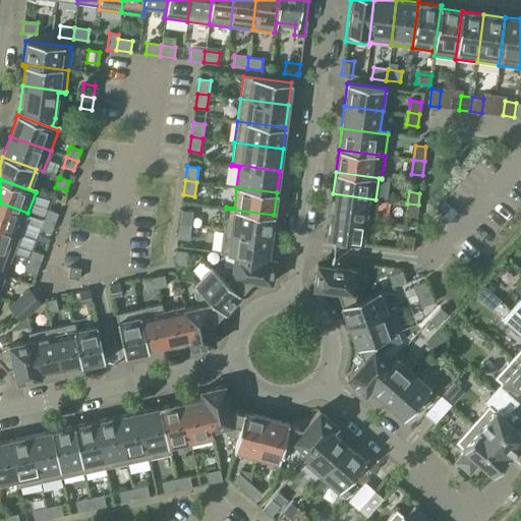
[(333,193),(330,216),(372,221),(375,199),(333,193)]
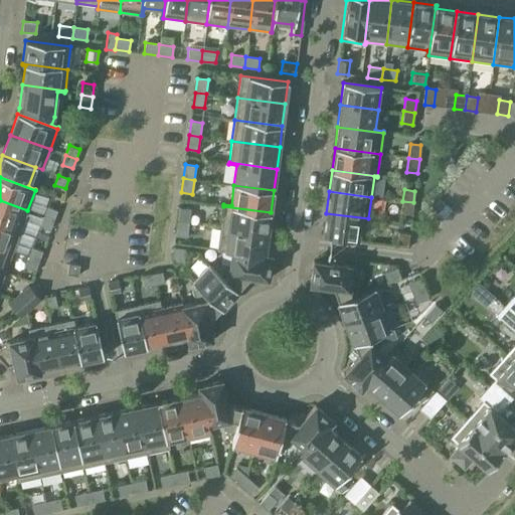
[(0,200),(0,223),(20,231),(27,210),(0,200)]
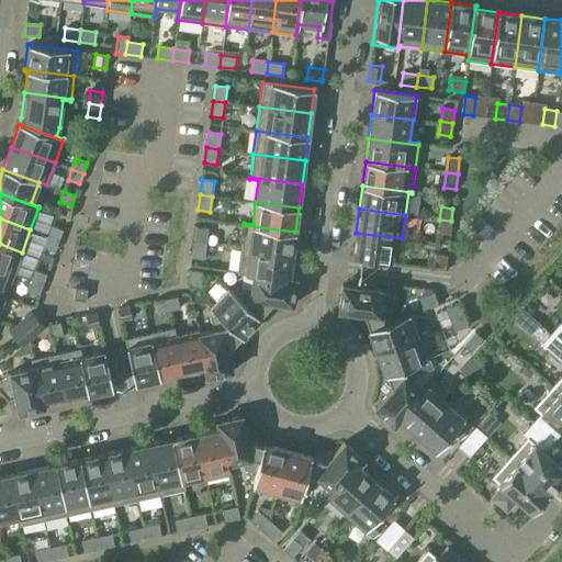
[(451,221),(439,220),(437,233),(449,234),(451,221)]
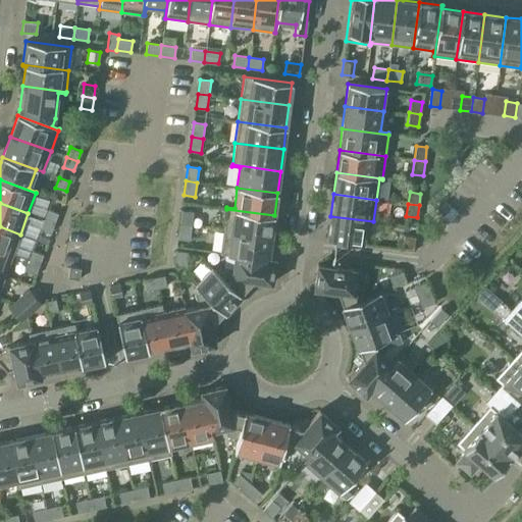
[(226,209),(223,230),(271,237),(274,215),(226,209)]
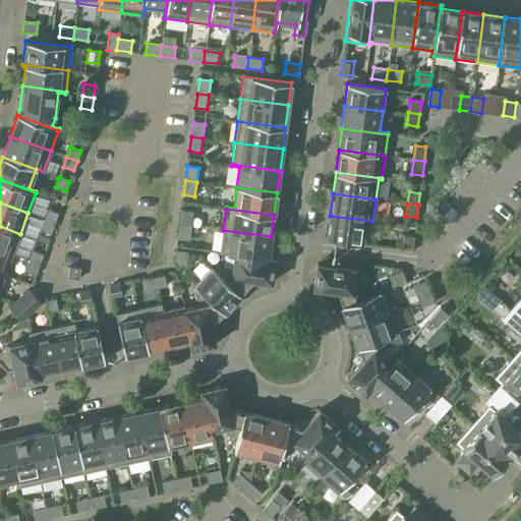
[(47,210),(44,219),(54,223),(58,213),(47,210)]
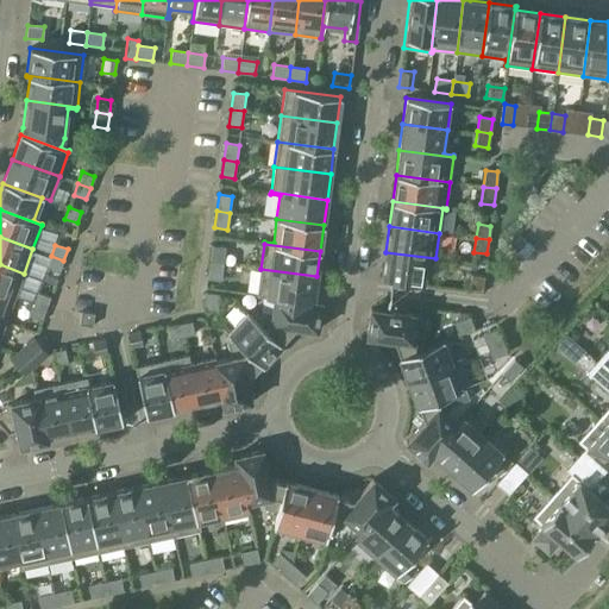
[(213,245),(211,262),(223,264),(225,248),(213,245)]
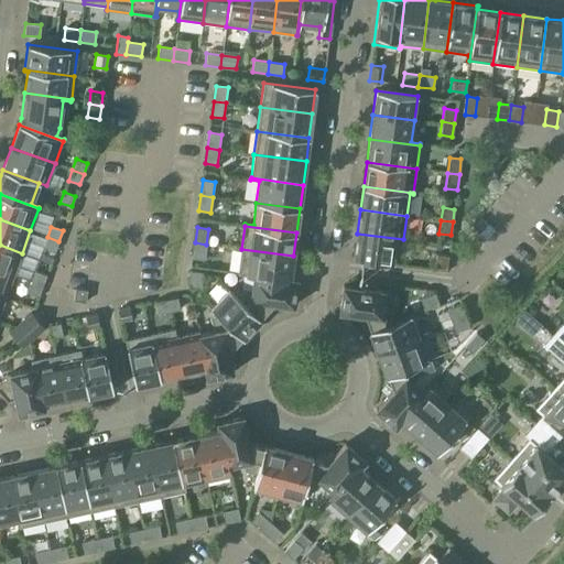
[(403,239),(357,234),(354,258),(361,259),(360,261),(362,261),(362,259),(392,263),(396,240),(403,241),(403,239)]
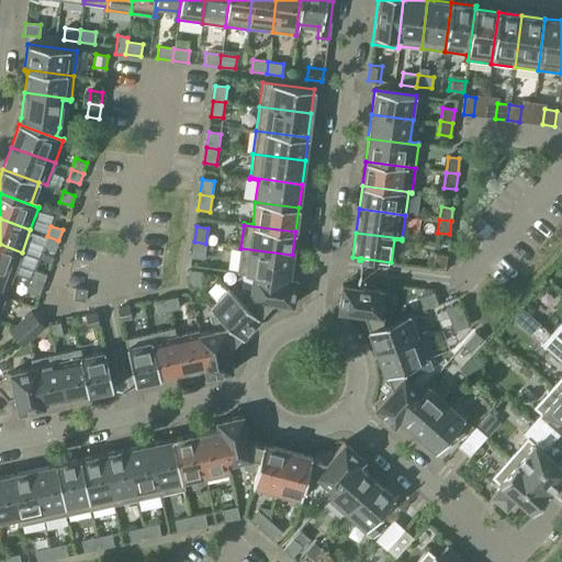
[(58,240),(47,236),(44,247),(55,250),(58,240)]
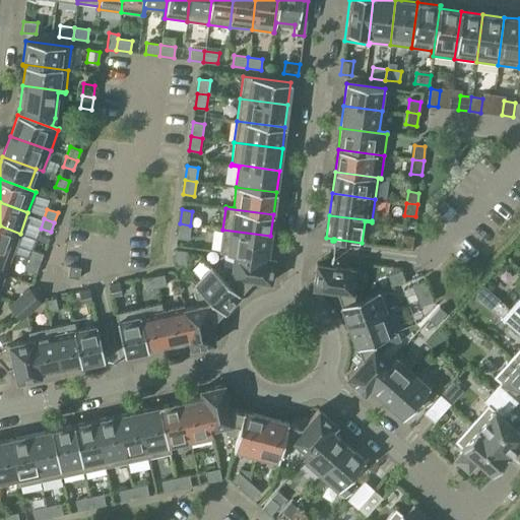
[(190,225),(180,223),(178,238),(189,240),(190,225)]
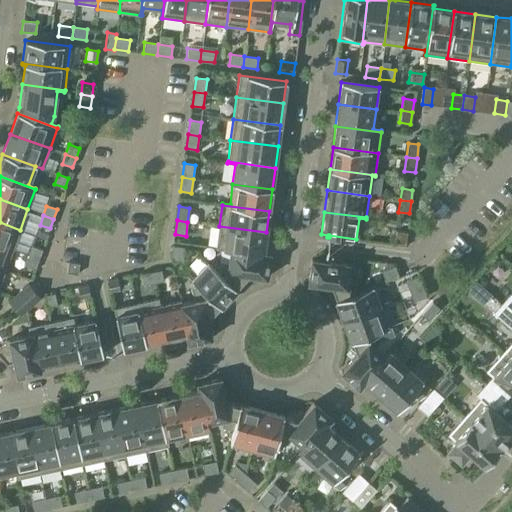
[(0,222),(0,245),(13,250),(20,230),(0,222)]
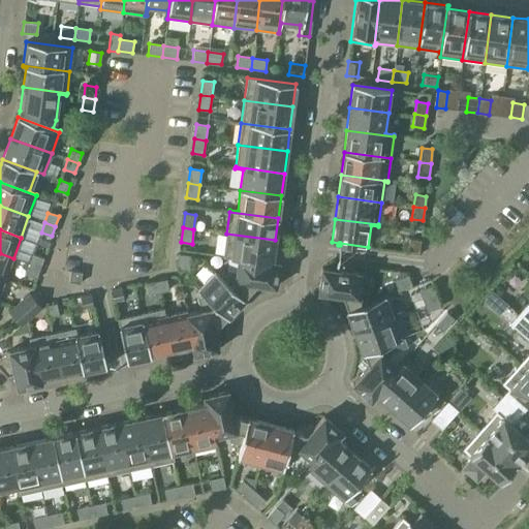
[(226,234),(223,256),(279,263),(279,262),(272,261),(275,240),(226,234)]
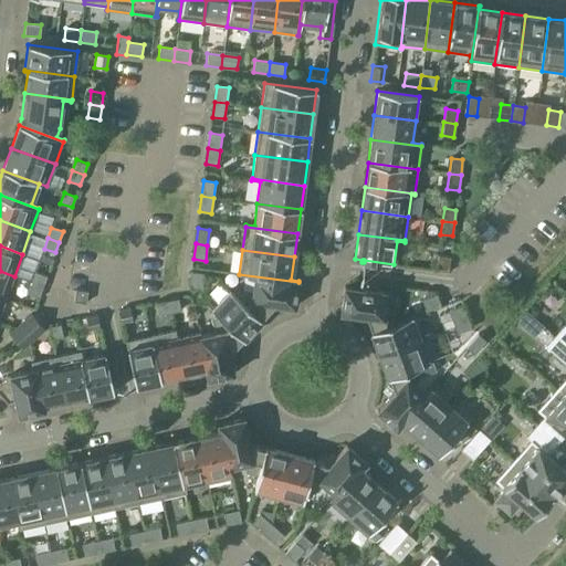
[(436,269),(448,270),(450,258),(438,255),(436,269)]
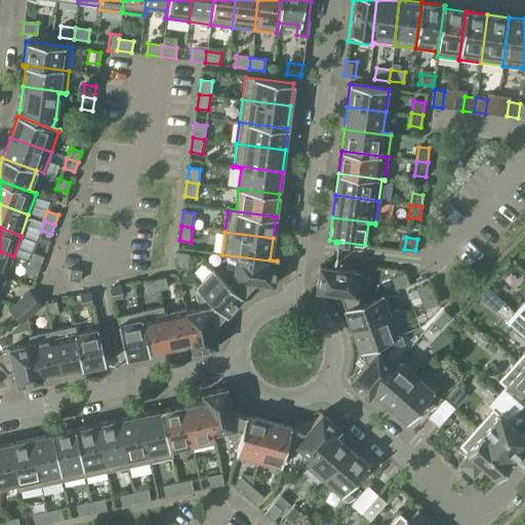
[(0,251),(0,275),(5,278),(13,256),(0,251)]
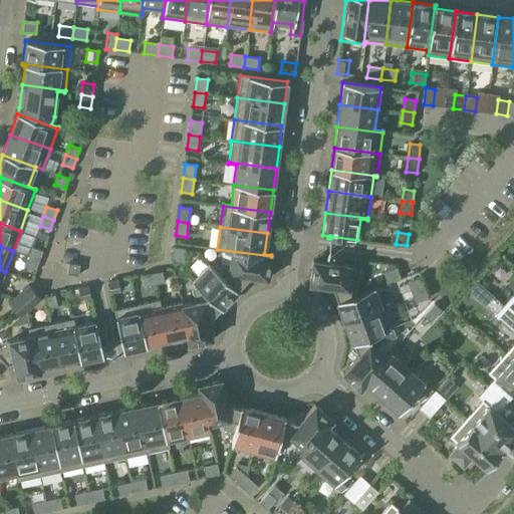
[(32,247),(28,257),(38,260),(42,251),(32,247)]
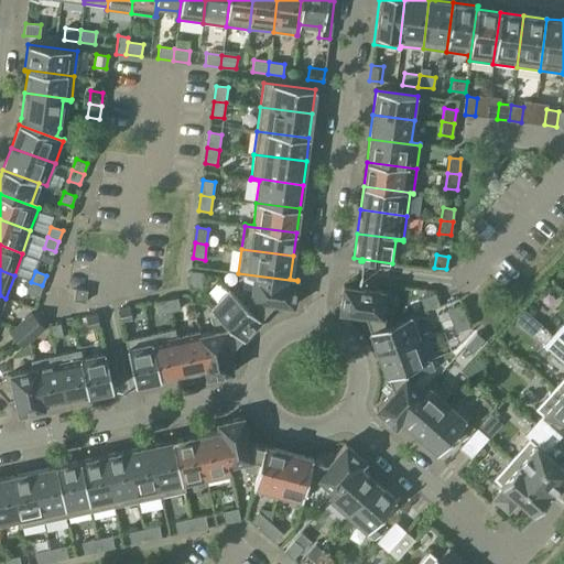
[(188,286),(201,288),(203,272),(191,271),(188,286)]
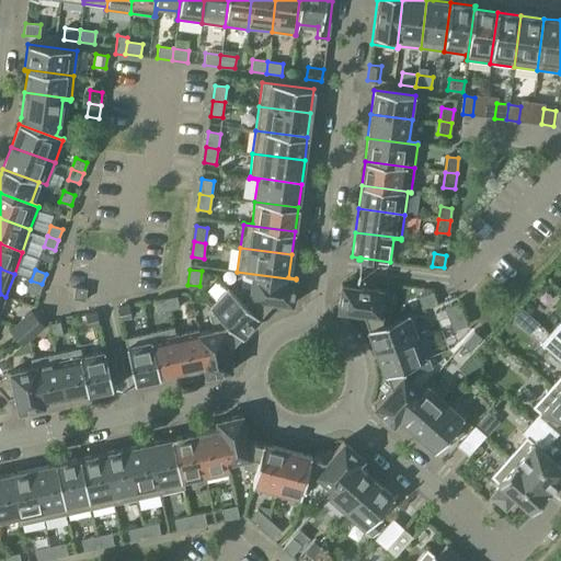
[(237,288),(232,293),(232,294),(259,318),(260,318),(259,317),(272,301),(293,305),(296,279),(237,272),(237,273),(252,275),(250,290),(237,288)]
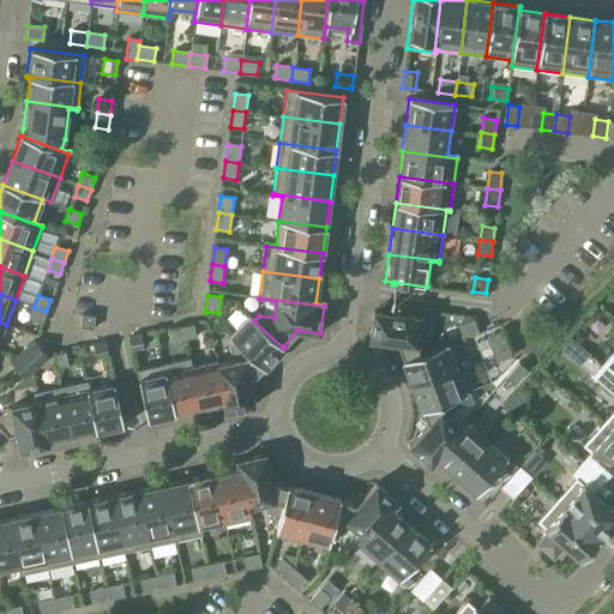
[(46,311),(34,307),(30,318),(42,323),(46,311)]
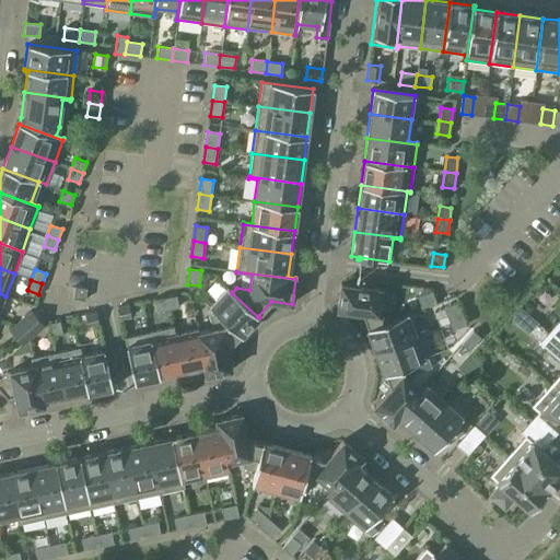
[(362,313),(368,327),(368,328),(383,323),(382,322),(388,319),(392,291),(340,283),(337,310),(362,313)]
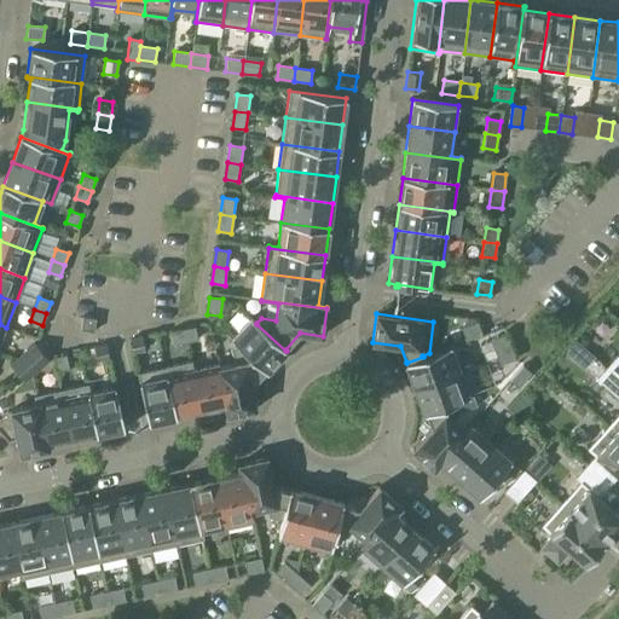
[(82,317),(80,330),(93,333),(96,318),(82,317)]
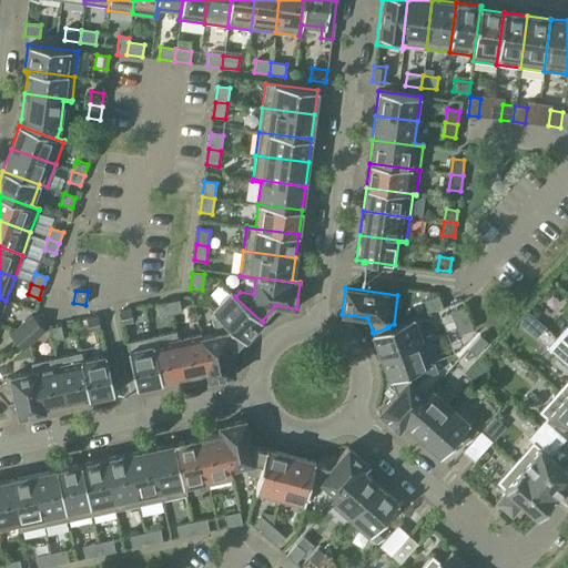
[(212,312),(217,316),(219,315),(245,341),(262,322),(235,297),(235,296),(231,292),(212,312)]
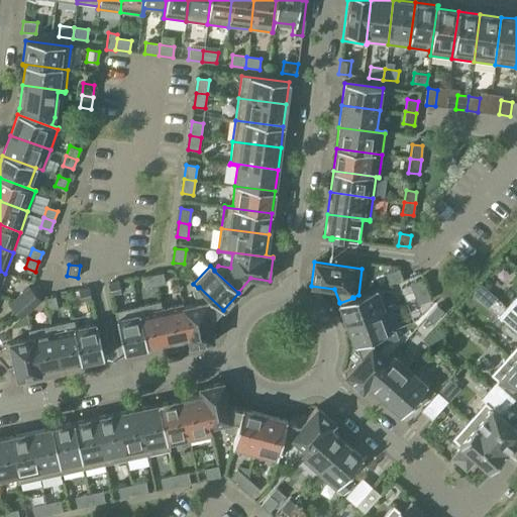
[(385,274),(389,285),(402,280),(398,270),(385,274)]
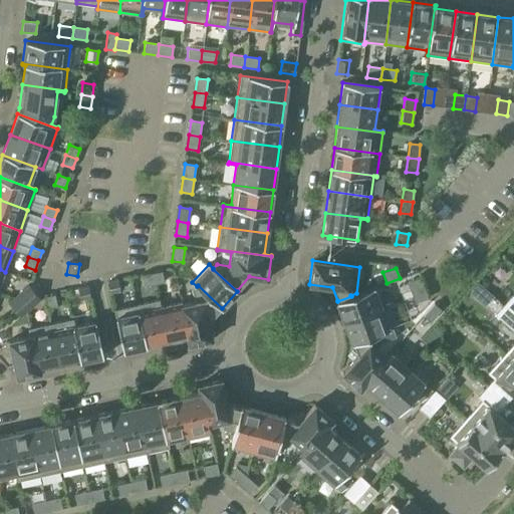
[(162,271),(152,273),(154,284),(164,282),(162,271)]
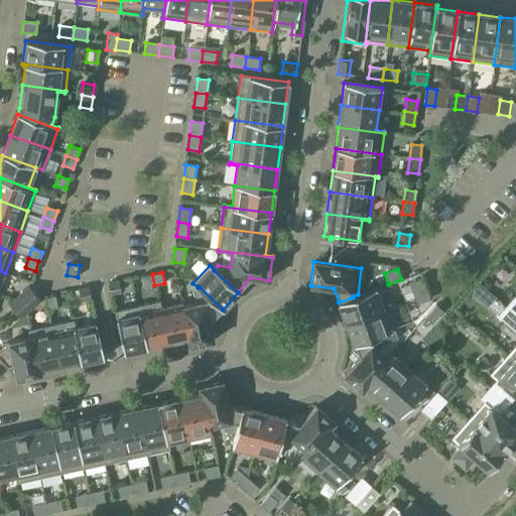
[(154,285),(152,274),(142,276),(144,287),(154,285)]
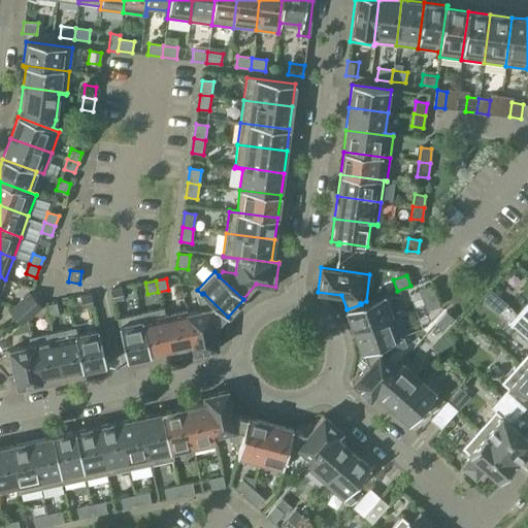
[(418,290),(422,301),(435,296),(431,285),(418,290)]
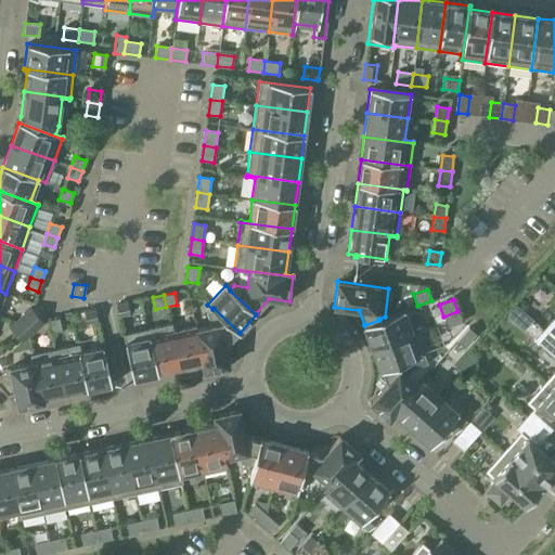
[(116,305),(118,317),(129,314),(127,302),(116,305)]
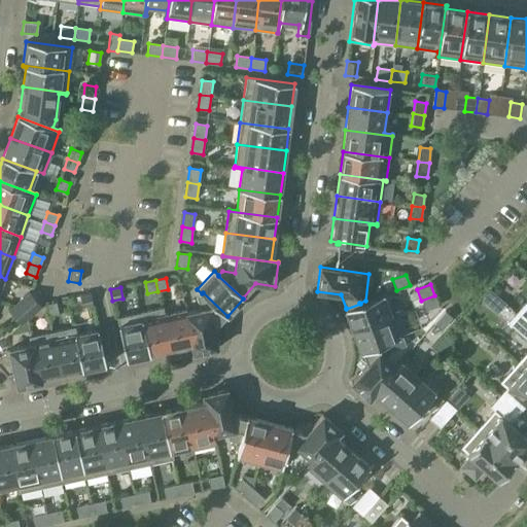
[(29,292),(19,302),(25,309),(35,300),(29,292)]
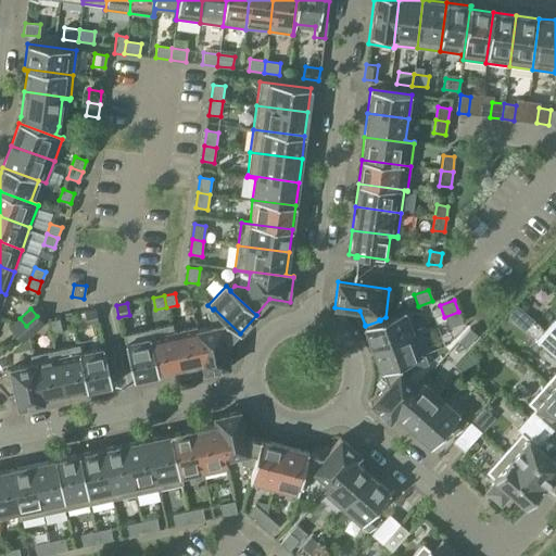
[(196,327),(196,328),(203,365),(202,365),(204,373),(229,367),(225,348),(238,333),(239,333),(240,333),(214,308),(213,310),(209,314),(212,327),(197,330),(196,327)]
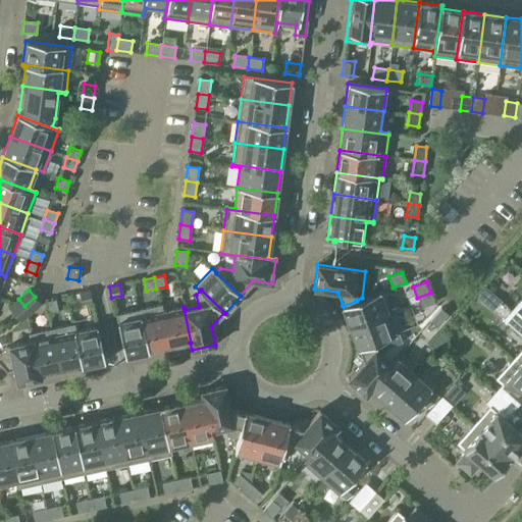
[(79,294),(82,304),(92,302),(89,291),(79,294)]
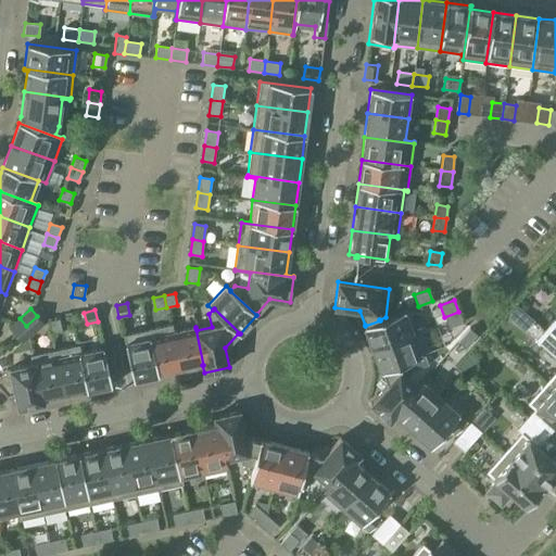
[(363,326),(371,349),(413,333),(404,311),(386,317),(379,319),(380,320),(365,326),(365,325),(363,326)]
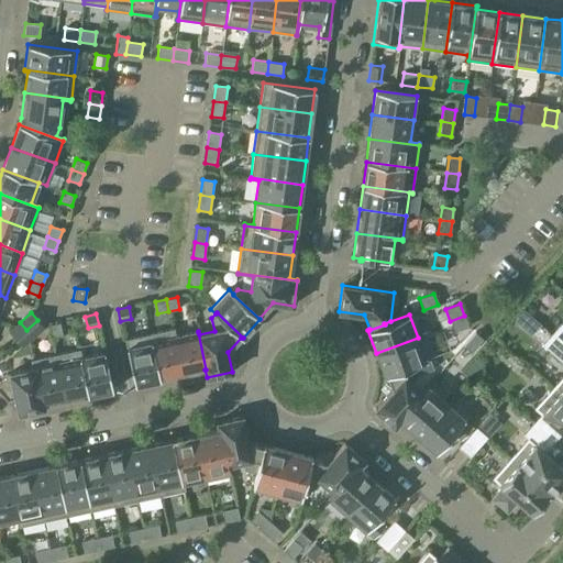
[(464,316),(450,321),(454,332),(468,327),(464,316)]
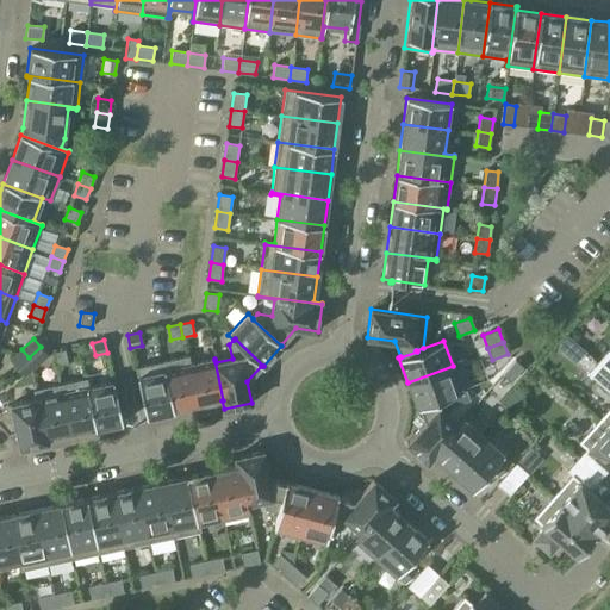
[(41,347),(29,358),(36,366),(48,355),(41,347)]
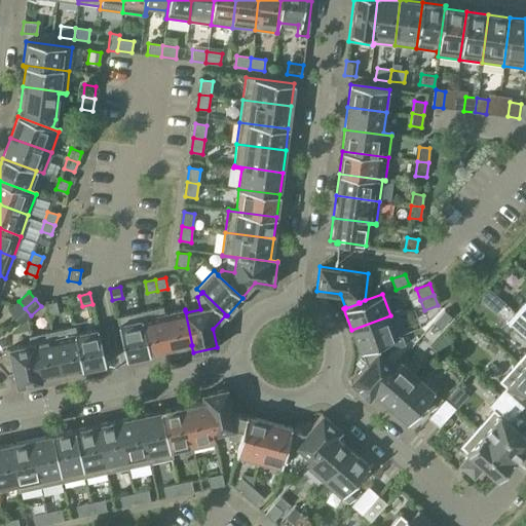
[(8,309),(14,316),(25,308),(19,301),(8,309)]
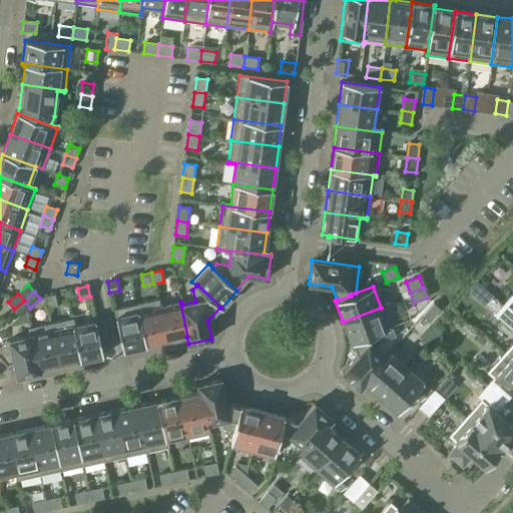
[(44,296),(46,307),(56,305),(54,295),(44,296)]
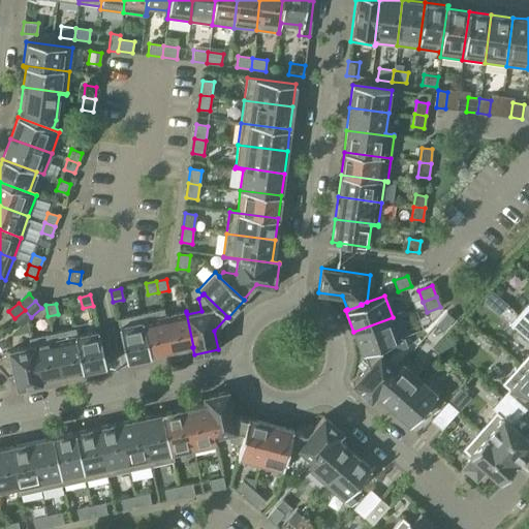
[(528,306),(527,305),(519,314),(528,323),(528,306)]
